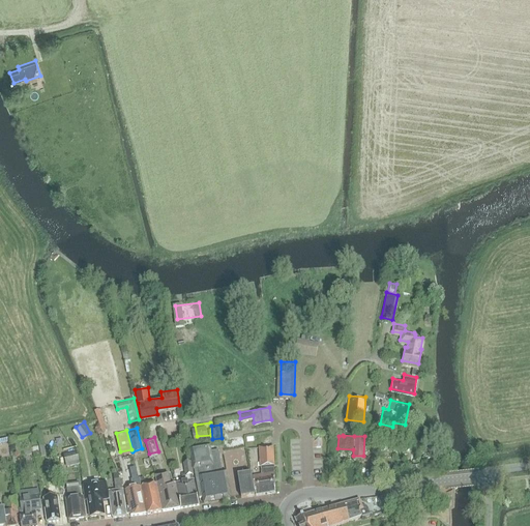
[(217,447),(211,448),(210,442),(189,445),(200,500),(230,495),(226,468),(222,469),(217,447)]
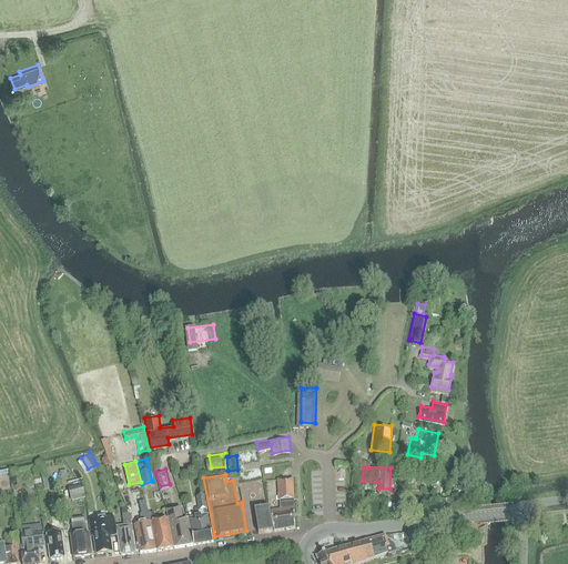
[(292,475),(279,476),(280,505),(270,506),(273,527),(294,524),(292,475)]
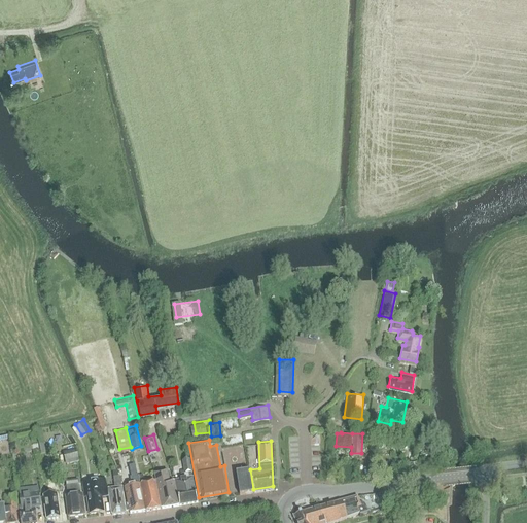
[(75,445),(63,448),(66,461),(78,457),(75,445)]
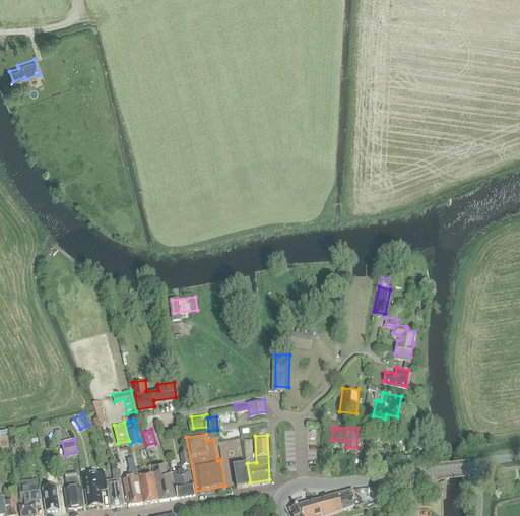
[(399,451),(398,444),(384,445),(384,452),(399,451)]
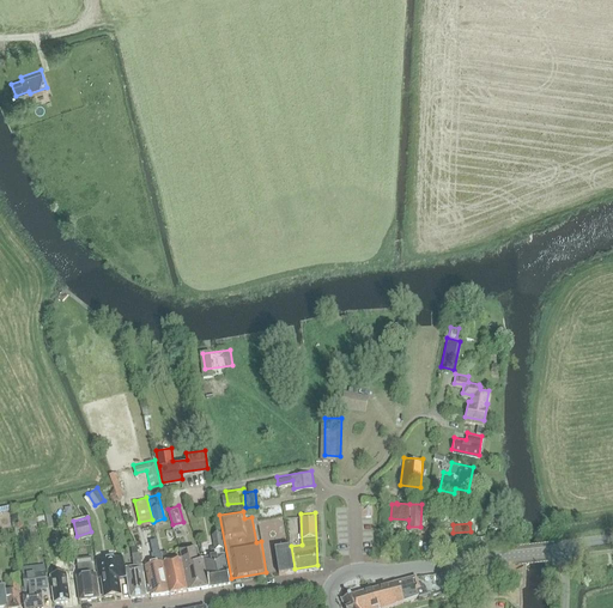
[(220,530),(212,532),(214,546),(223,545),(220,530)]
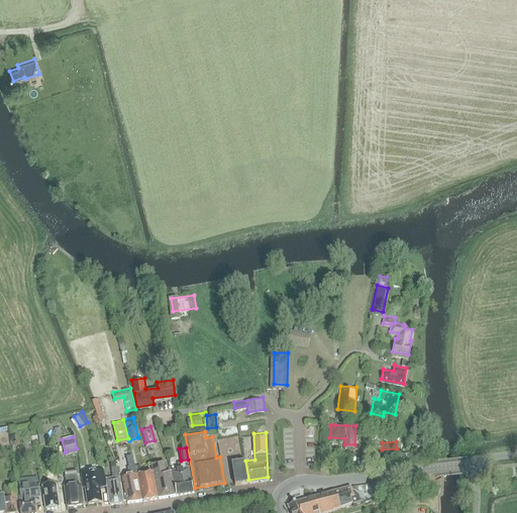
[(112,476),(105,477),(107,484),(109,502),(123,500),(119,475),(117,464),(115,464),(115,458),(110,459),(112,476)]
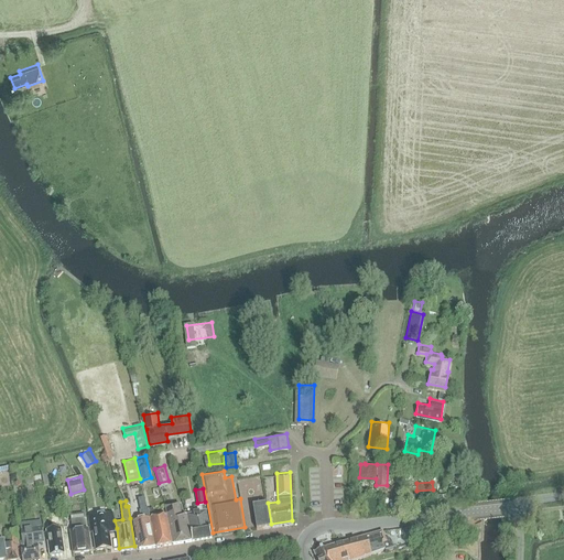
[(165,504),(173,541),(191,538),(186,512),(181,513),(179,501),(165,504)]
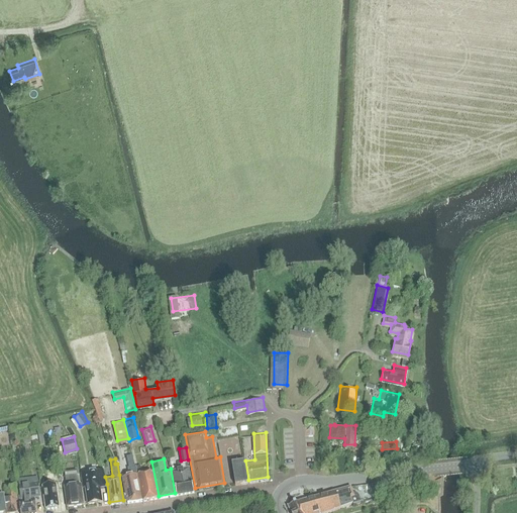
[(247,480),(244,458),(231,460),(234,482),(247,480)]
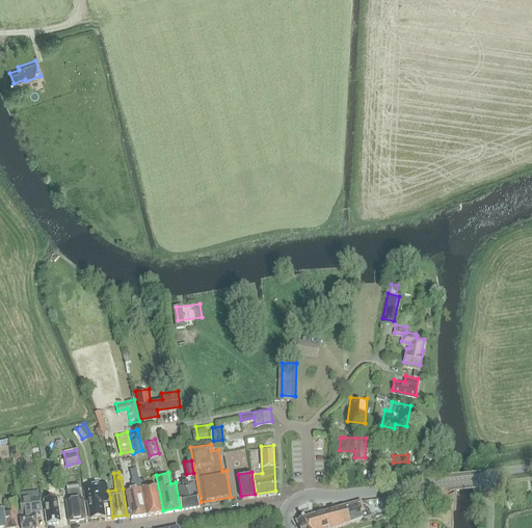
[(140,485),(141,485),(139,477),(131,479),(132,487),(126,489),(131,515),(147,512),(140,485)]
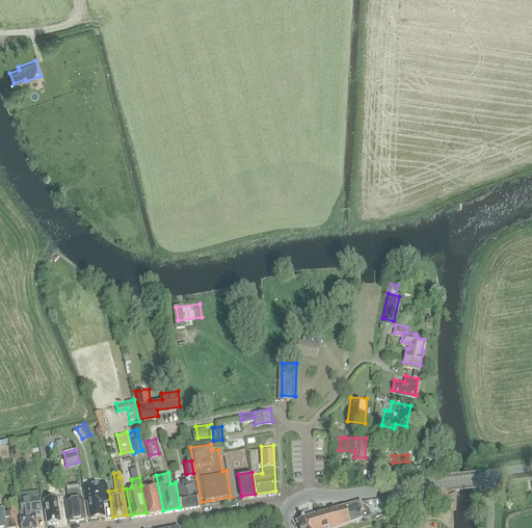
[(139,477),(141,485),(147,512),(162,510),(156,482),(144,484),(143,477),(139,477)]
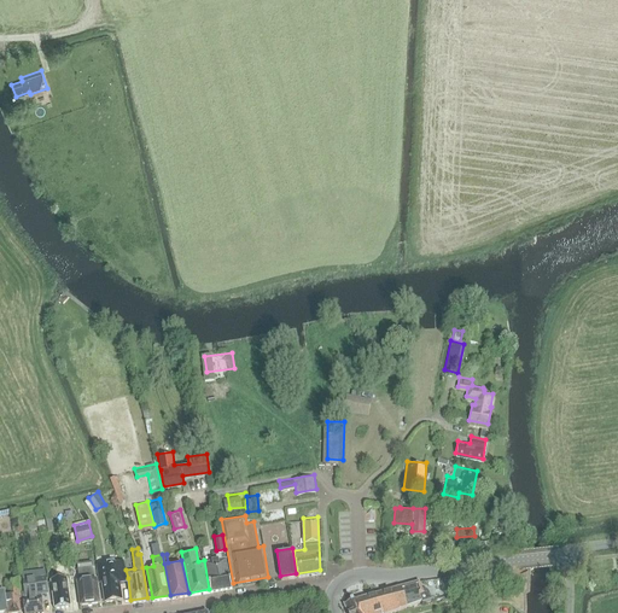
[(225,555),(204,560),(210,589),(231,585),(225,555)]
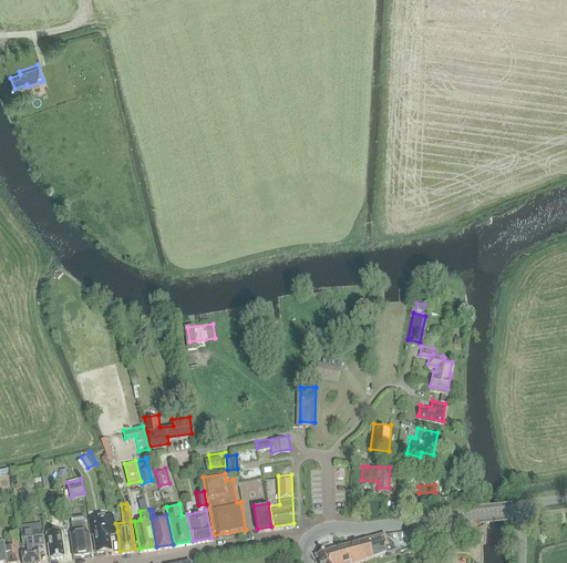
[(85,529),(83,512),(70,514),(72,531),(70,531),(73,552),(91,550),(89,529),(85,529)]
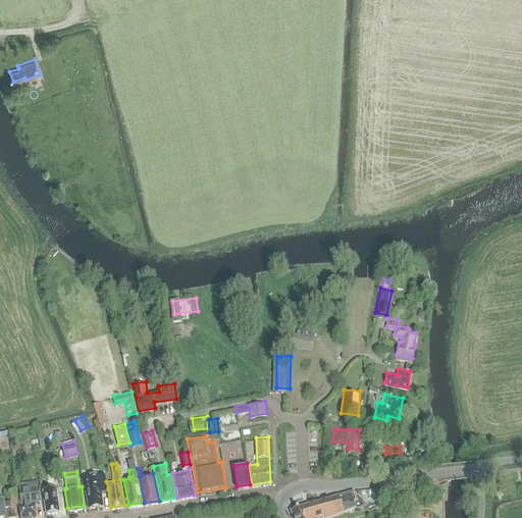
[(100,489),(108,488),(106,481),(105,481),(104,471),(81,474),(84,489),(86,488),(88,506),(103,504),(100,489)]
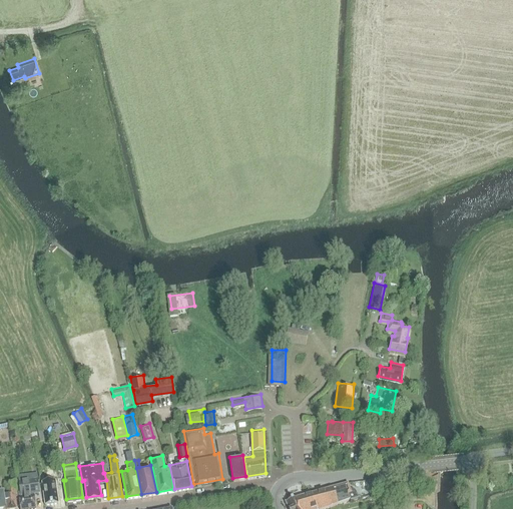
[(38,489),(37,476),(17,479),(20,508),(35,507),(34,490),(38,489)]
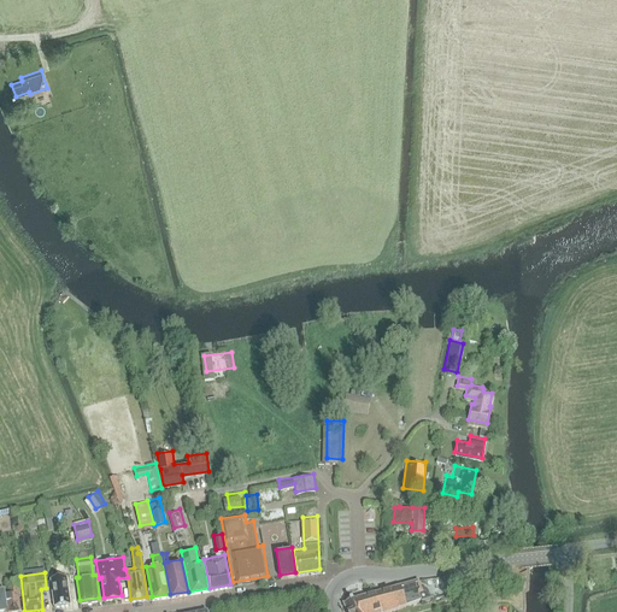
[(0,611),(7,610),(21,608),(18,594),(21,594),(18,574),(4,576),(6,593),(5,593),(5,588),(0,588),(0,611)]
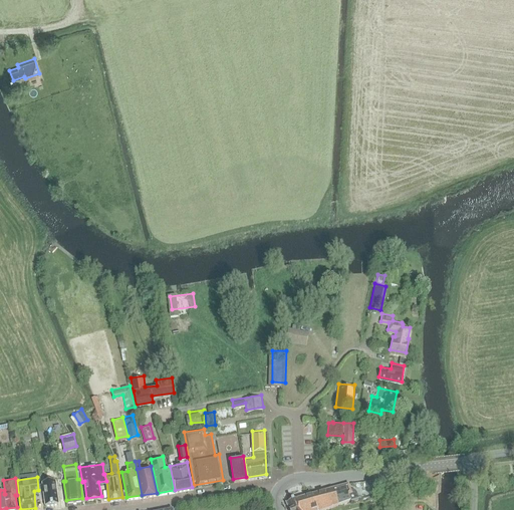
[(58,501),(55,478),(42,480),(45,503),(58,501)]
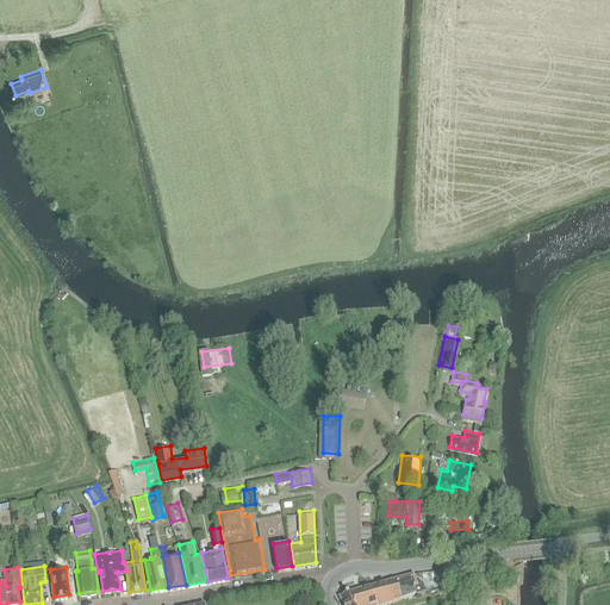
[(338,593),(343,604),(372,604),(378,603),(379,603),(415,590),(416,592),(425,588),(423,581),(422,579),(418,578),(416,579),(412,571),(393,575),(394,577),(367,584),(354,587),(338,593)]
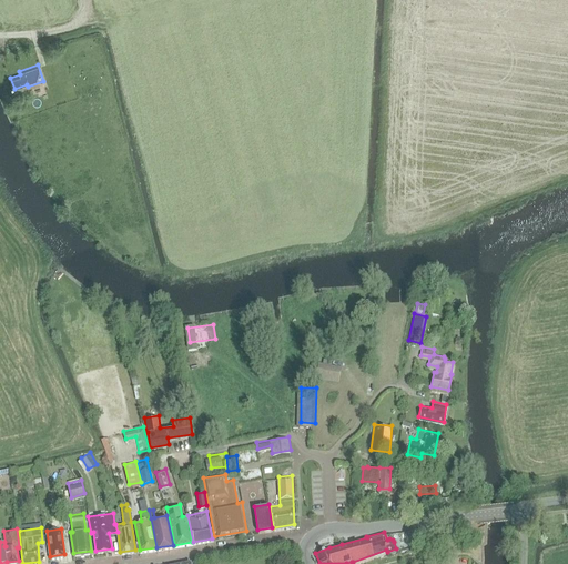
[(421,544),(418,534),(411,536),(413,545),(421,544)]
